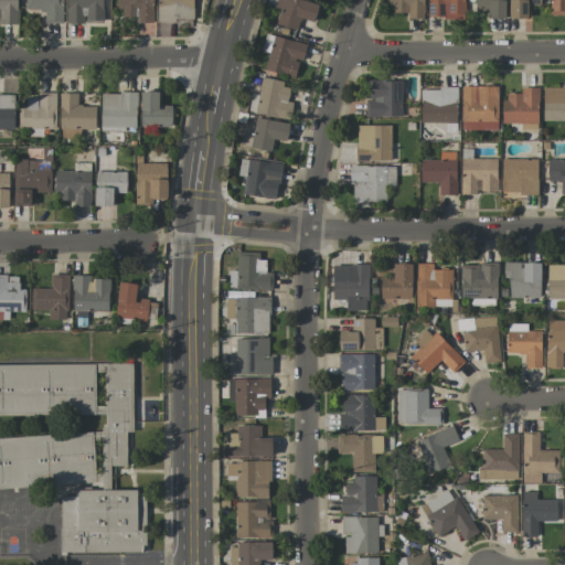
[(0,0),(0,22),(17,23),(17,0),(0,0)]
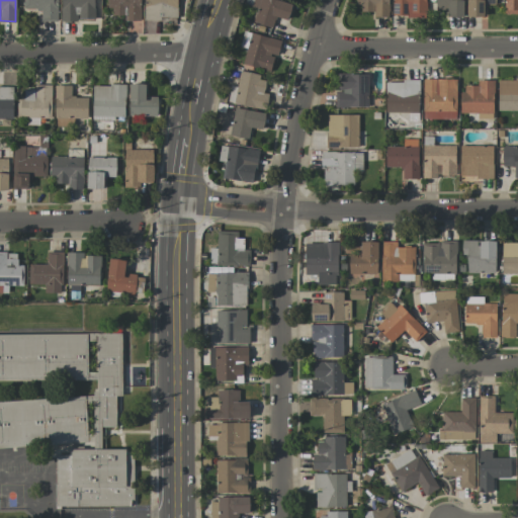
[(23,0),(23,9),(41,9),(40,21),(57,21),(57,0),(23,0)]
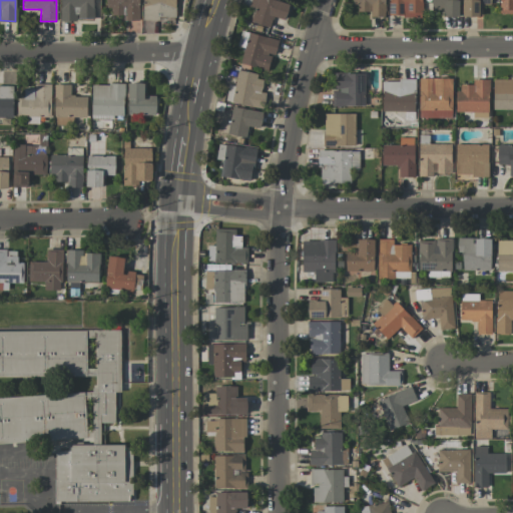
[(60,0),(61,21),(93,20),(92,0),(60,0)]
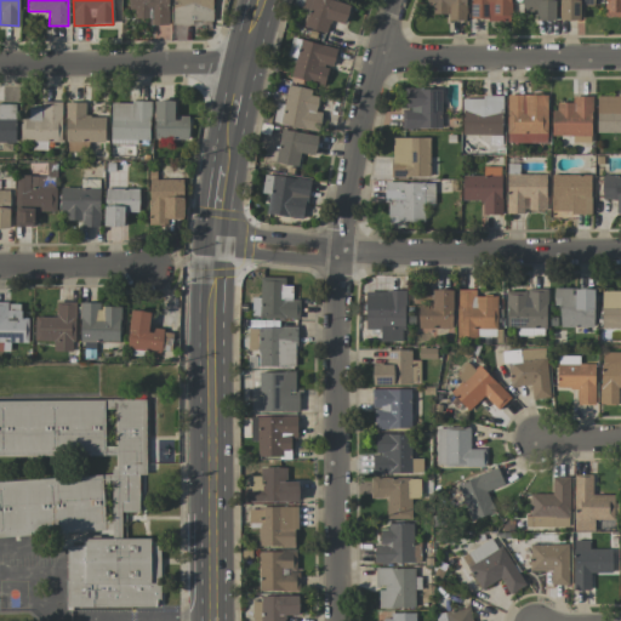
[(169,24),(167,0),(130,0),(130,18),(151,18),(151,26),(169,24)]
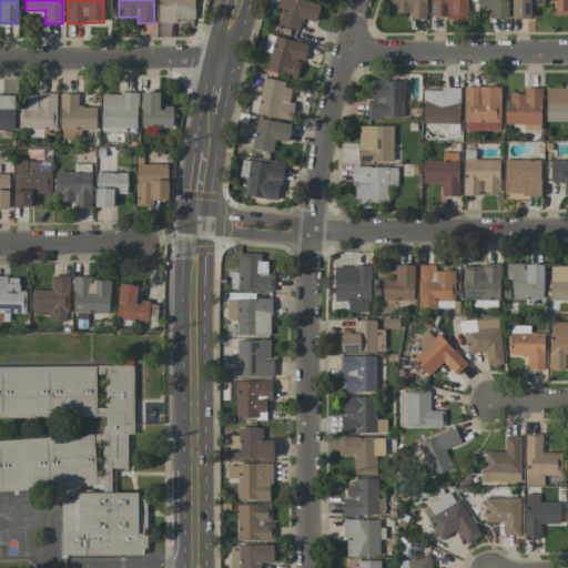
[(194,0),(158,0),(158,21),(194,22),(194,0)]
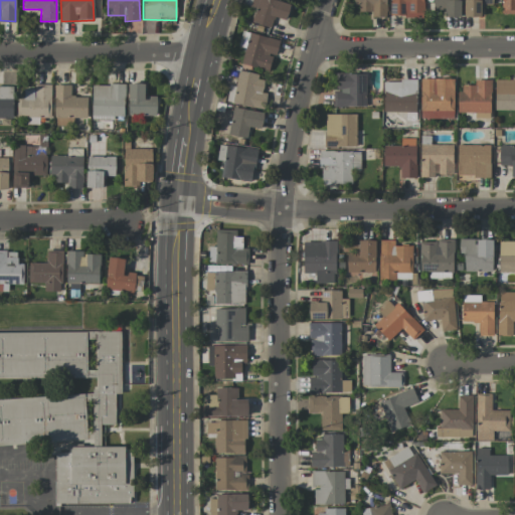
[(291,4),(276,0),(251,0),(249,7),(255,9),(251,22),(271,28),(274,17),(286,20),(291,4)]
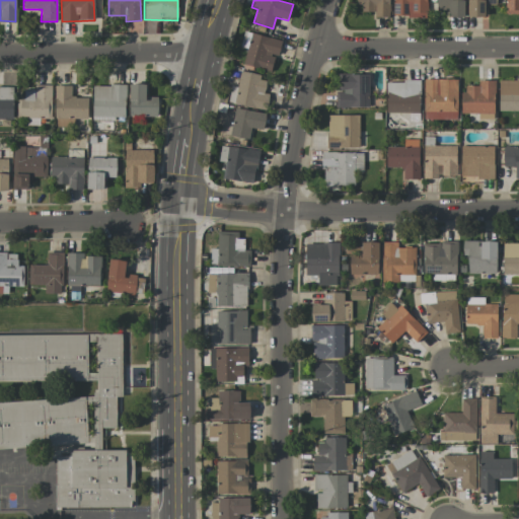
[(357,0),(357,12),(374,12),(374,17),(388,17),(388,0),(357,0)]
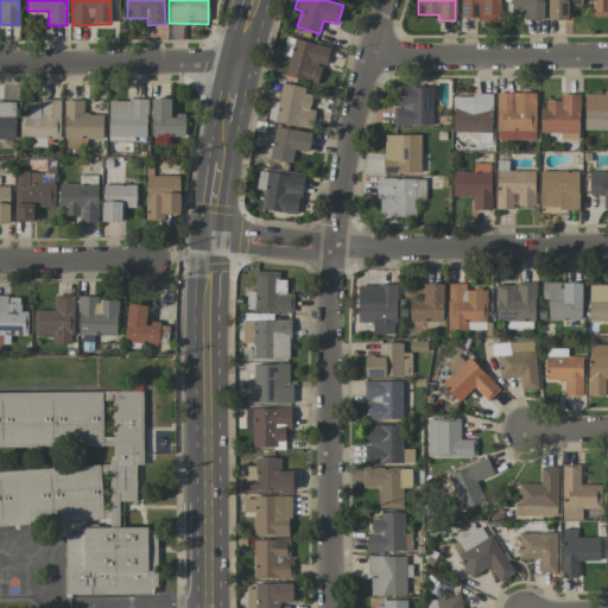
[(500,0),(461,0),(461,20),(500,20),(500,0)]
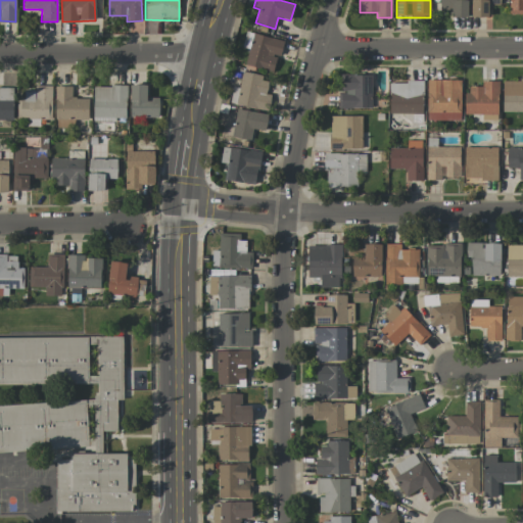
[(467,0),(439,0),(439,10),(452,10),(450,17),(467,17),(467,0)]
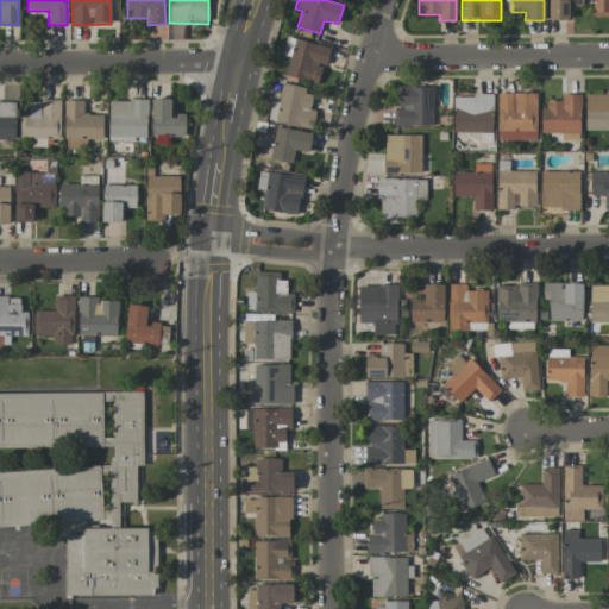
[(582,0),(548,0),(548,20),(569,20),(569,6),(582,6),(582,0)]
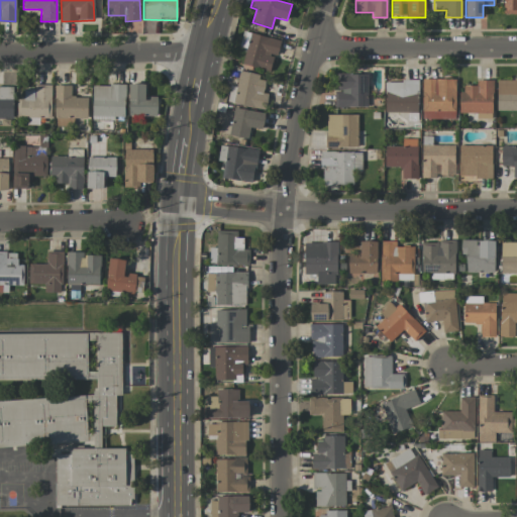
[(516,0),(503,0),(503,15),(516,15),(516,0)]
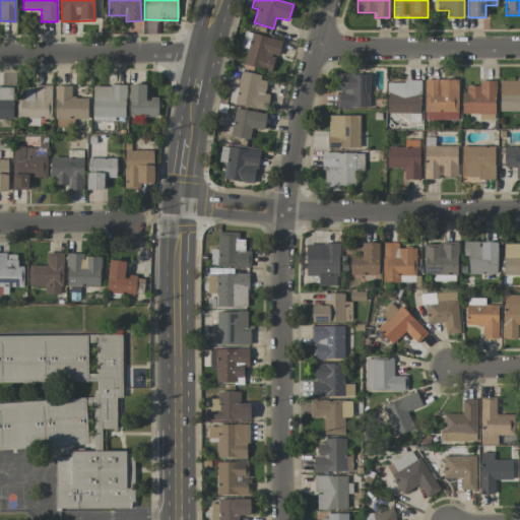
[(244,65),(273,72),(281,41),(252,34),(244,65)]
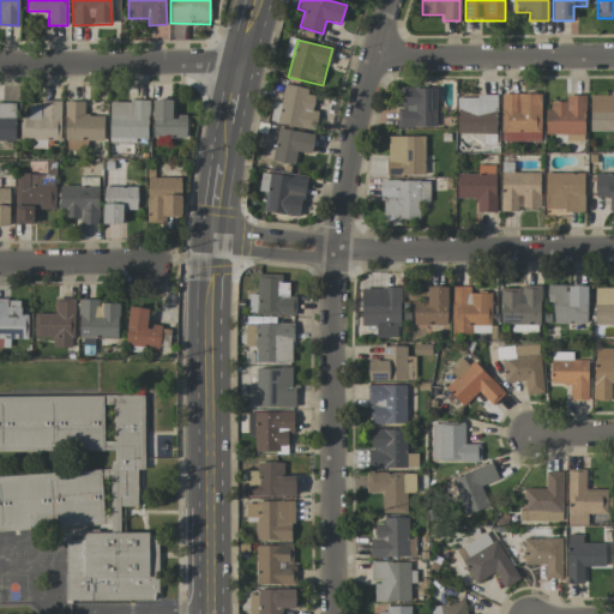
[(315,128),(318,112),(313,110),(315,90),(282,86),(278,125),(315,128)]
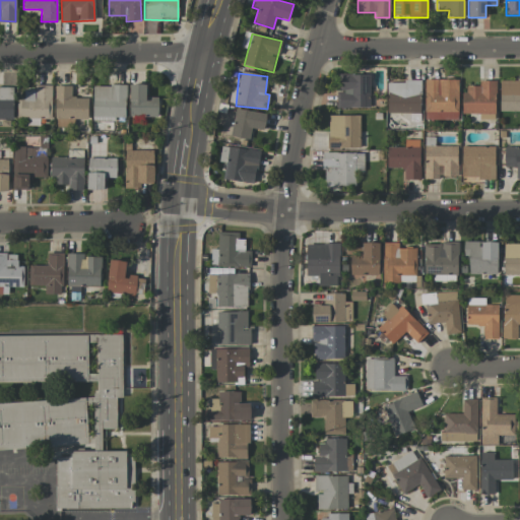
[(370,74),(338,74),(338,108),(370,109),(370,74)]
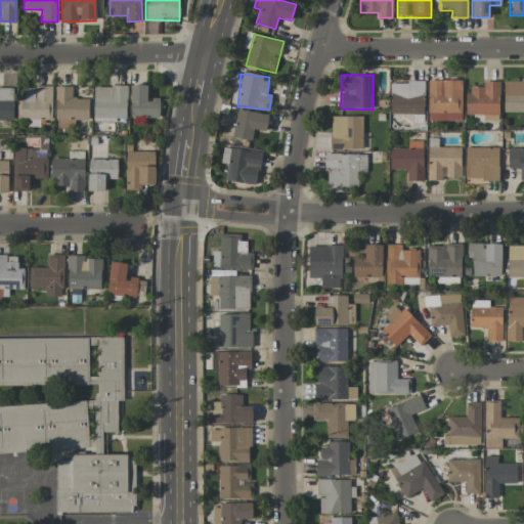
[(462,121),(461,80),(427,81),(428,121),(462,121)]
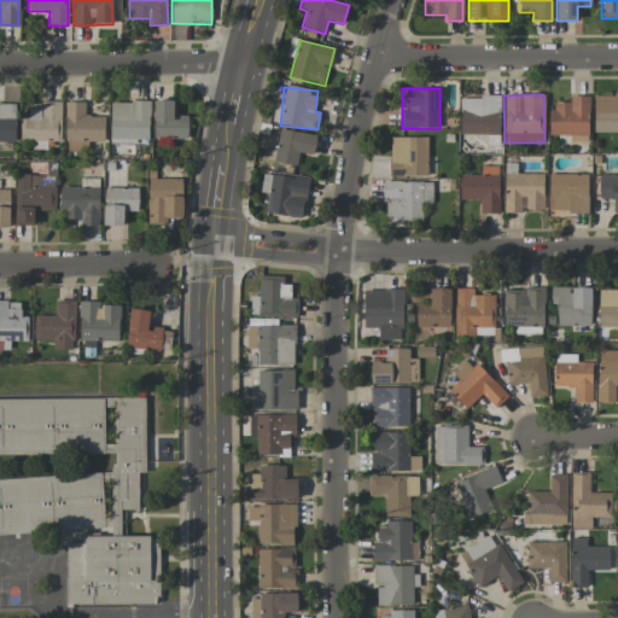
[(594,132),(617,132),(617,94),(594,94),(594,132)]
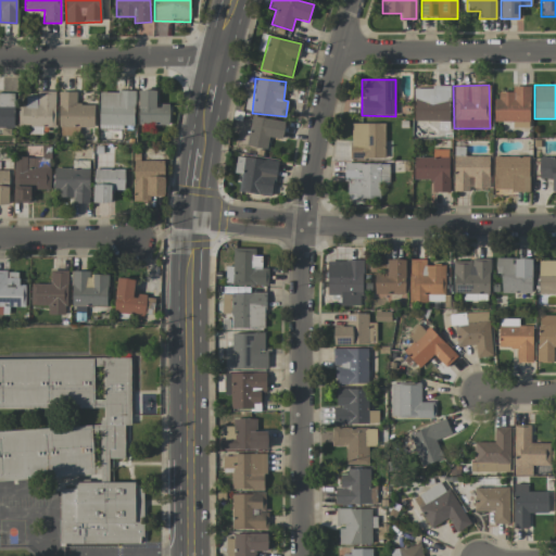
[(413,121),(449,122),(450,87),(414,87),(413,121)]
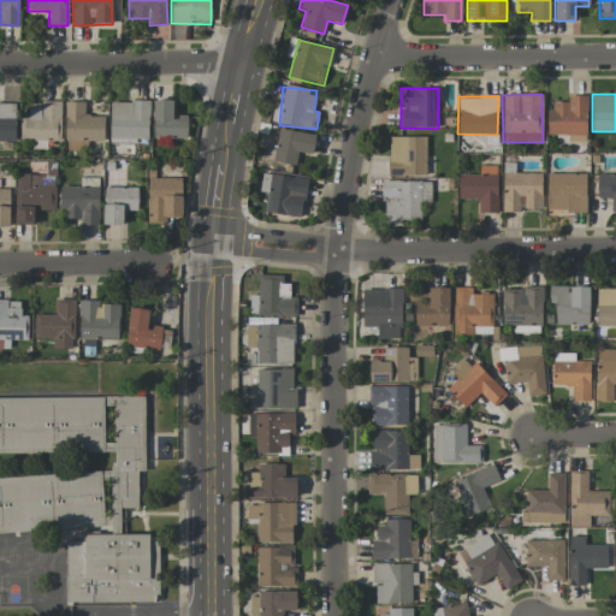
[(549,135),(586,135),(587,96),(568,96),(568,102),(549,102),(549,135)]
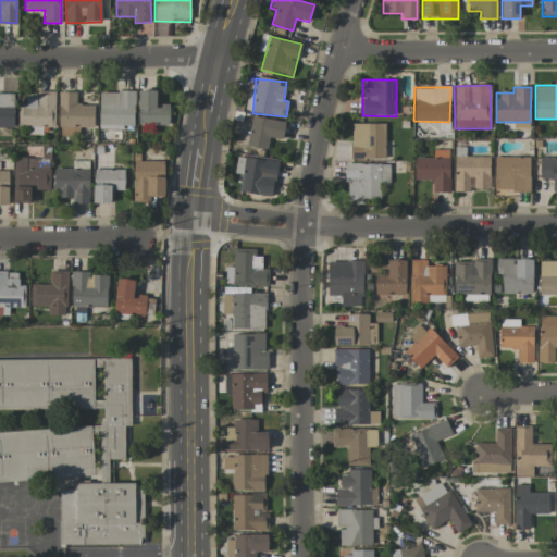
[(169,125),(170,103),(157,103),(157,90),(139,90),(138,124),(169,125)]
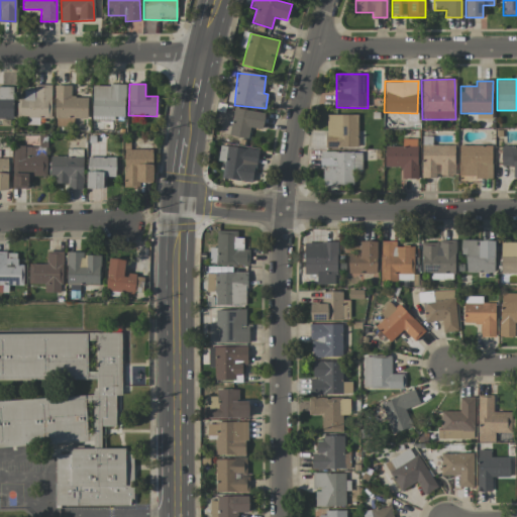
[(52,85),(34,85),(34,90),(24,90),(24,98),(17,98),(16,117),(50,117),(52,85)]
